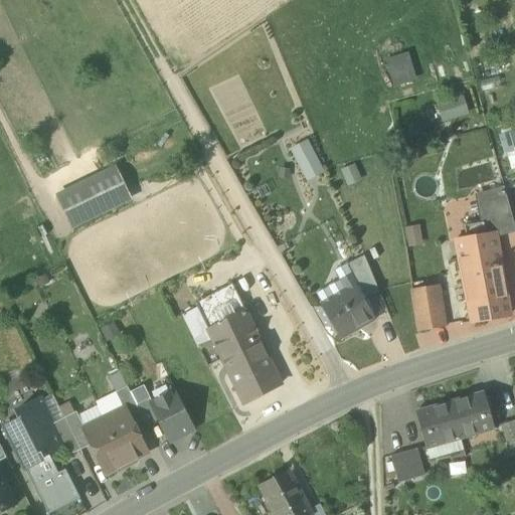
[(387,61),(394,86),(410,80),(402,56),(387,61)]
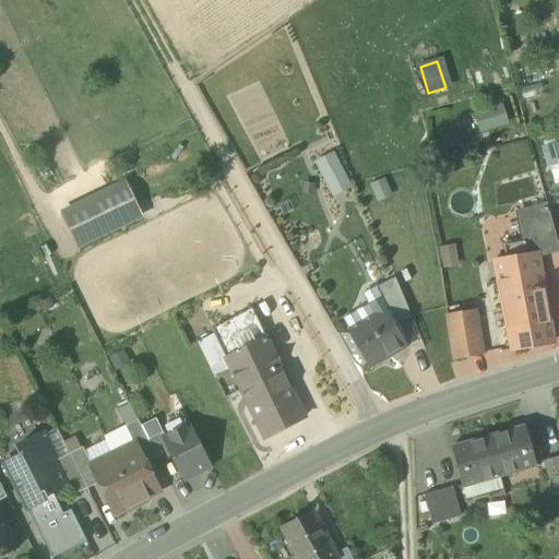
[(476,114),(482,130),(506,123),(501,107),(476,114)]
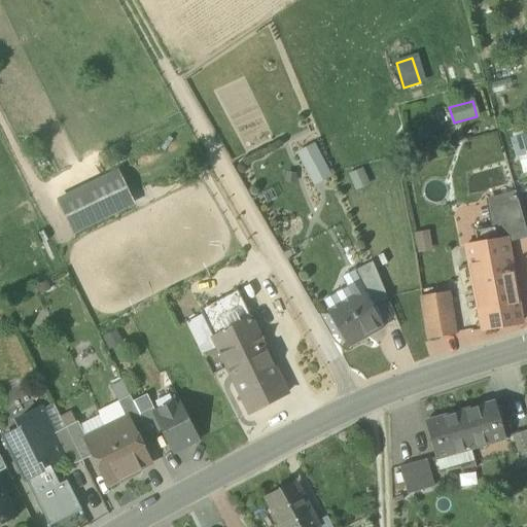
[(526,134),(510,138),(515,157),(518,156),(526,154),(526,134)]
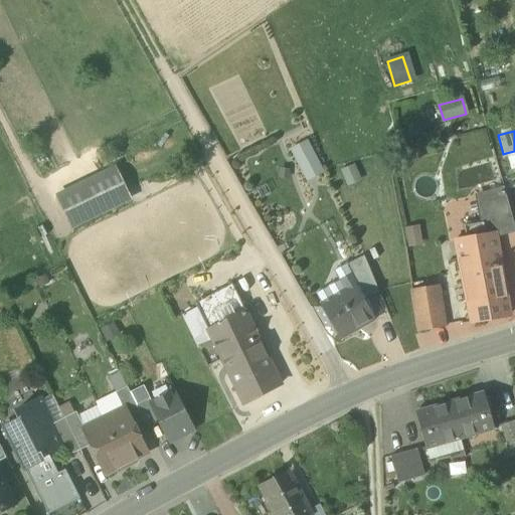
[(290,149),(307,182),(324,173),(307,140),(290,149)]
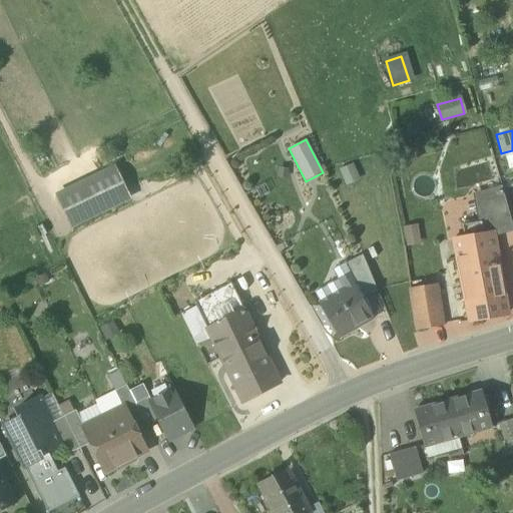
[(512,150),(504,152),(508,168),(512,166),(512,150)]
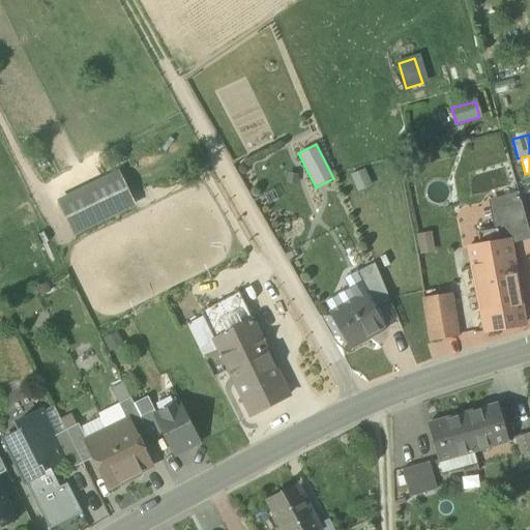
[(117,175),(61,202),(76,233),(131,205),(117,175)]
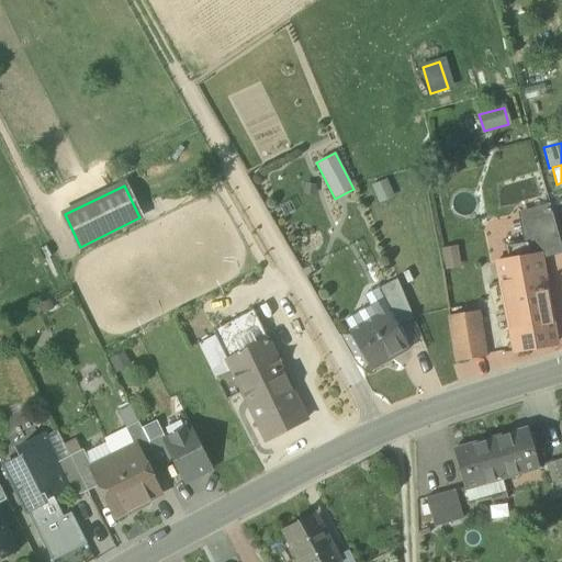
[(528,243),(530,257),(540,256),(561,249),(561,248),(550,208),(523,215),(528,243)]
